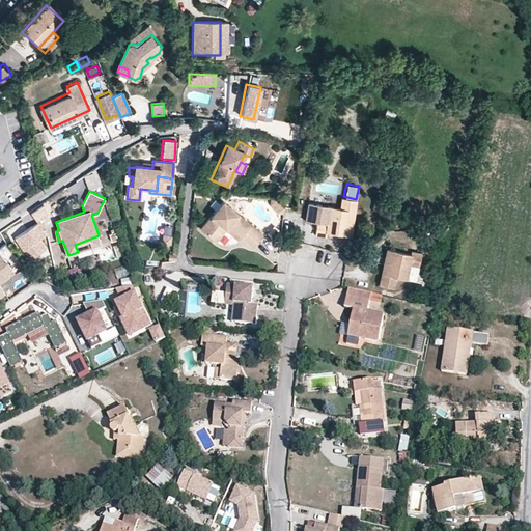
[(241,230),(240,231),(251,241),(260,228),(221,197),(199,224),(212,234),(221,222),(225,225),(229,220),(241,230)]
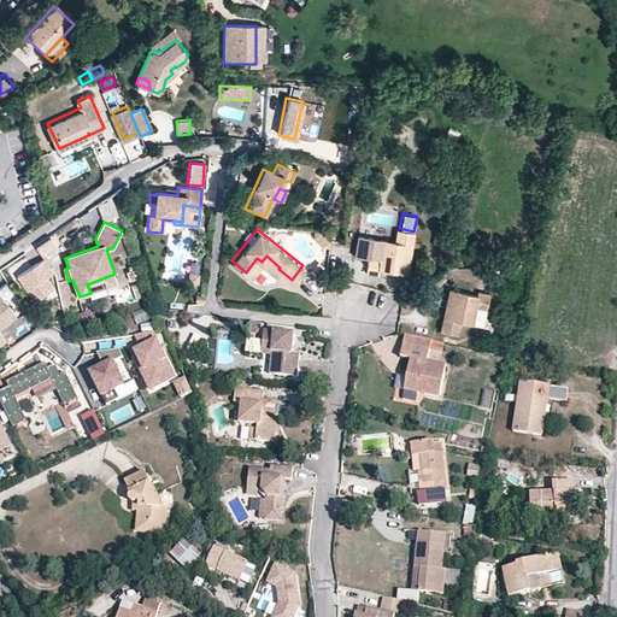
[(409,245),(412,245),(415,231),(399,230),(397,242),(385,241),(381,259),(370,258),(368,274),(381,275),(381,271),(404,274),(409,245)]
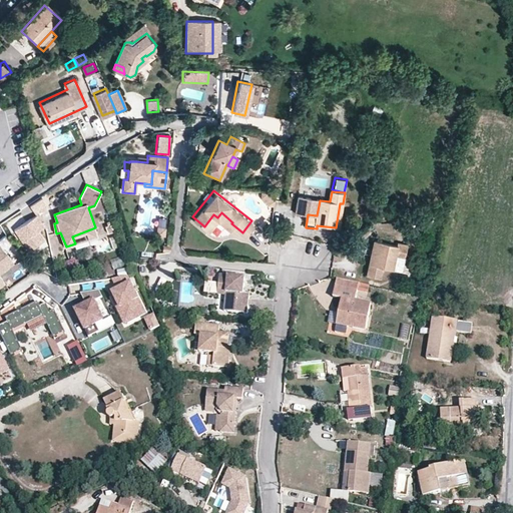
[(42,197),(32,205),(38,214),(15,231),(29,250),(43,240),(37,231),(49,222),(40,210),(47,205),(42,197)]
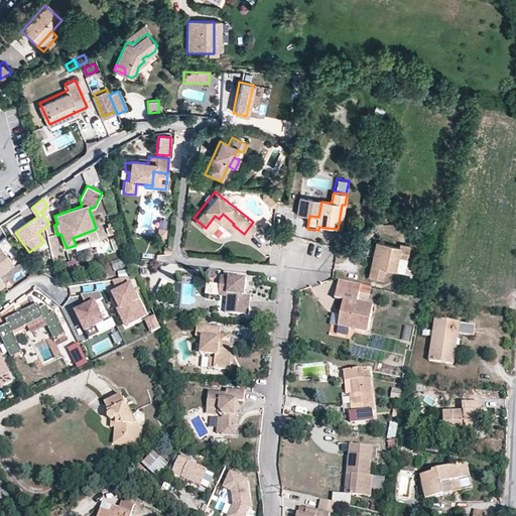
[(318,217),(321,202),(311,200),(309,216),(318,217)]
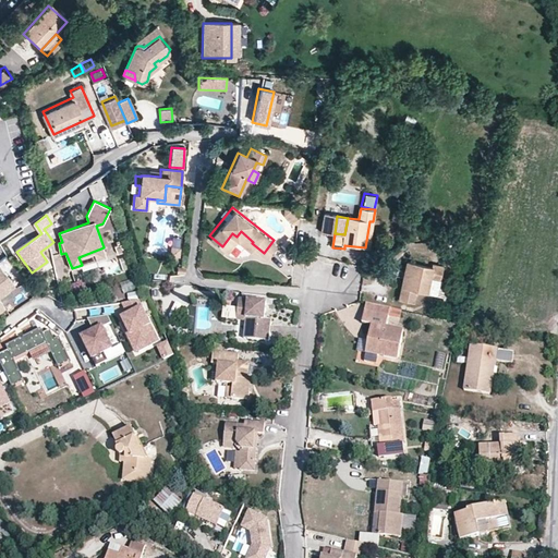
[(249,246),(252,243),(253,242),(241,231),(237,237),(249,246)]
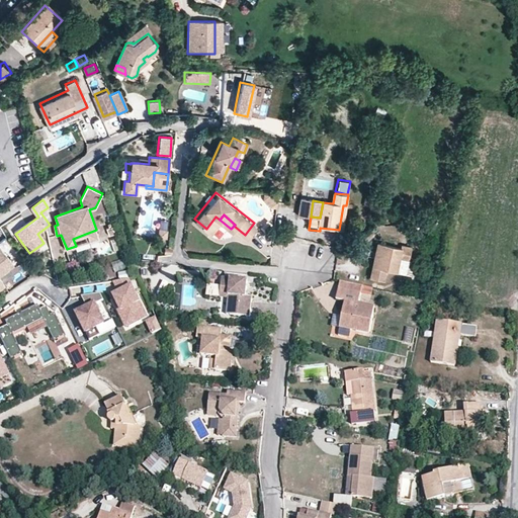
[(209,232),(220,220),(216,217),(206,229),(209,232)]
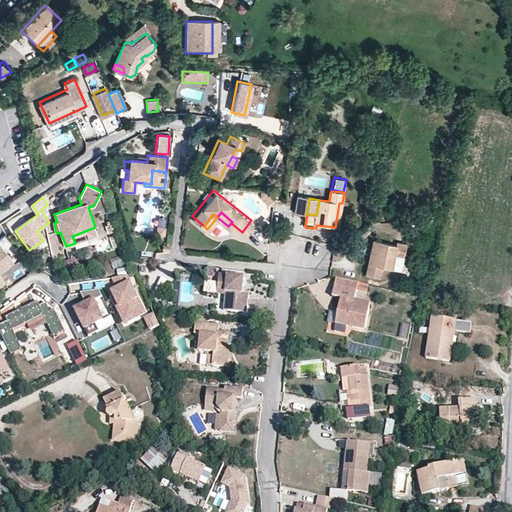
[(108,232),(113,230),(110,223),(105,225),(108,232)]
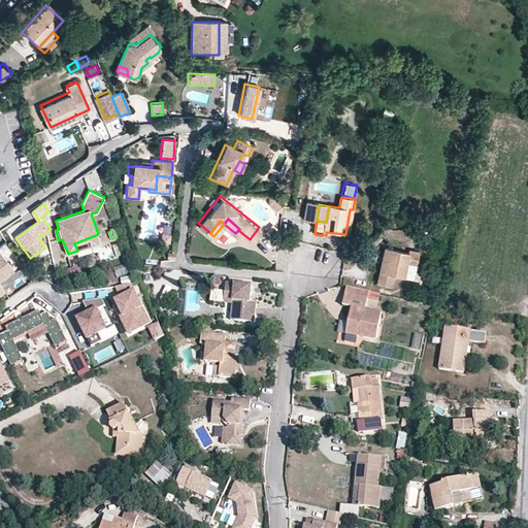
[(101,242),(98,234),(74,243),(77,251),(101,242)]
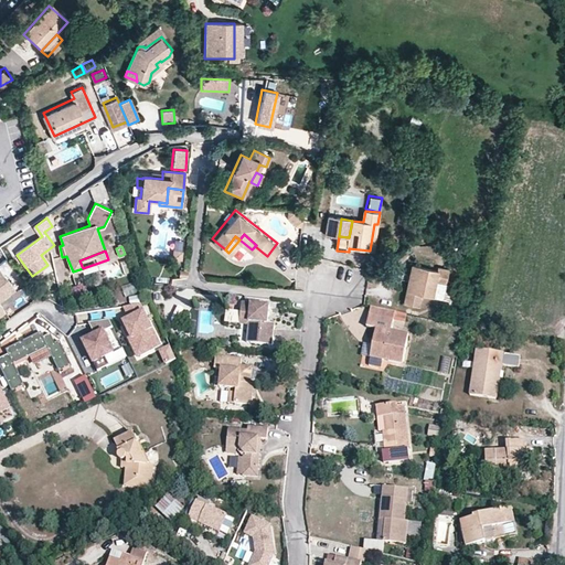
[(413,265),(405,302),(422,306),(424,294),(445,298),(448,283),(450,268),(440,266),(439,269),(413,265)]
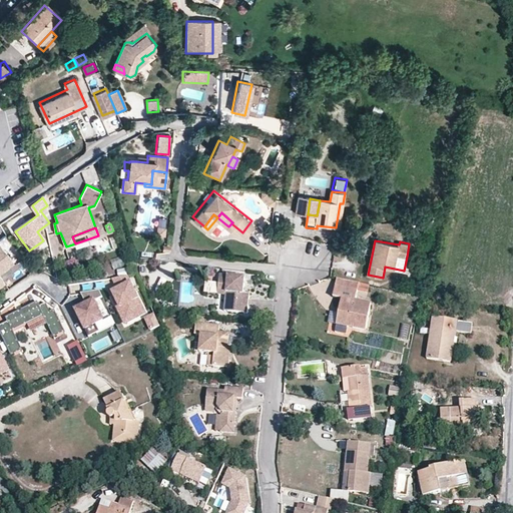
[(0,283),(4,281),(0,275),(0,270),(13,261),(0,243),(0,283)]
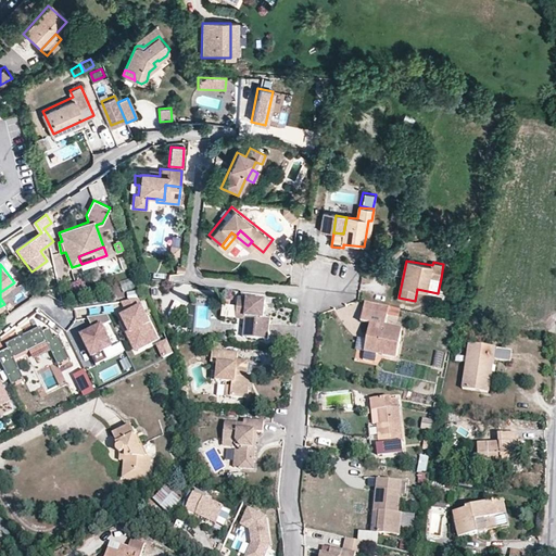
[(0,293),(5,302),(14,297),(9,288),(0,292),(0,293)]
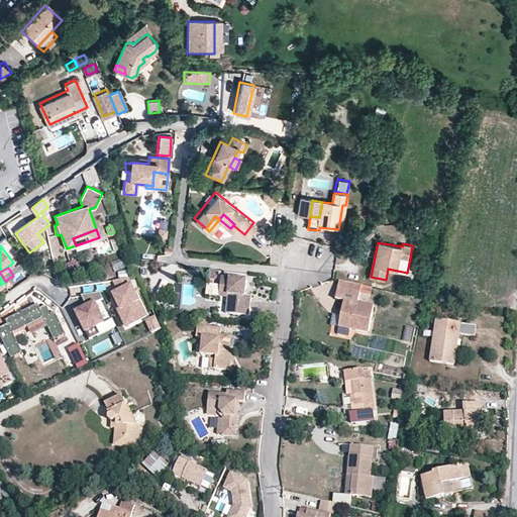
[(222,274),(221,286),(229,287),(228,292),(232,292),(230,310),(249,312),(251,294),(245,293),(247,277),(222,274)]
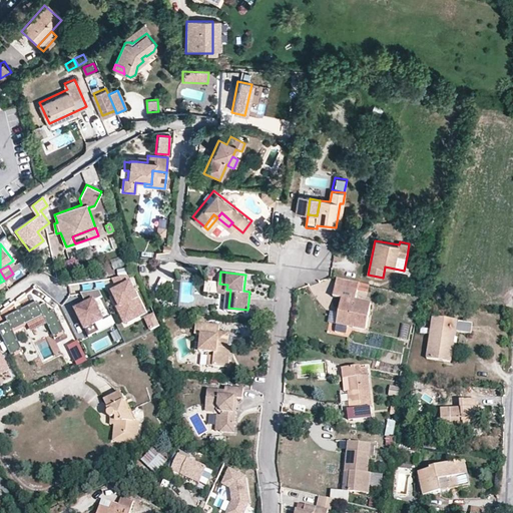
[(127,279),(113,282),(118,292),(110,296),(115,306),(117,305),(120,310),(117,311),(124,323),(128,325),(145,316),(127,279)]
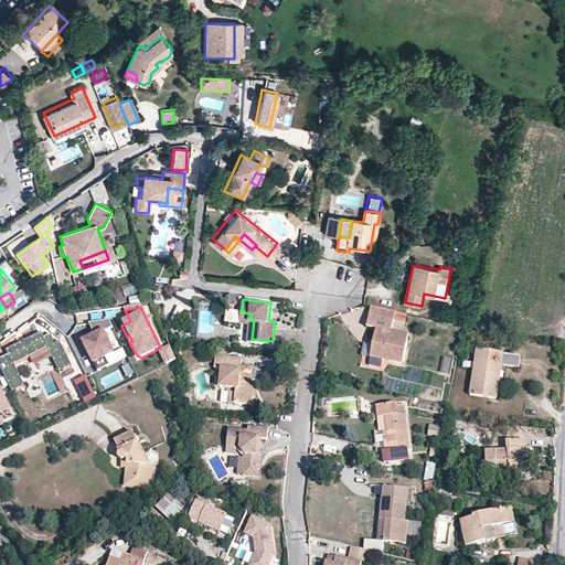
[(394,332),(397,312),(372,308),(369,328),(377,330),(372,358),(387,360),(406,363),(412,336),(394,332)]
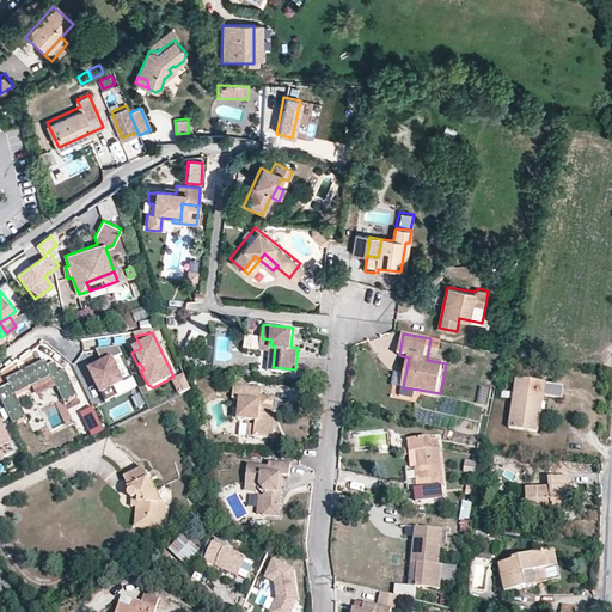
[(244,349),(259,350),(261,337),(244,336),(244,349)]
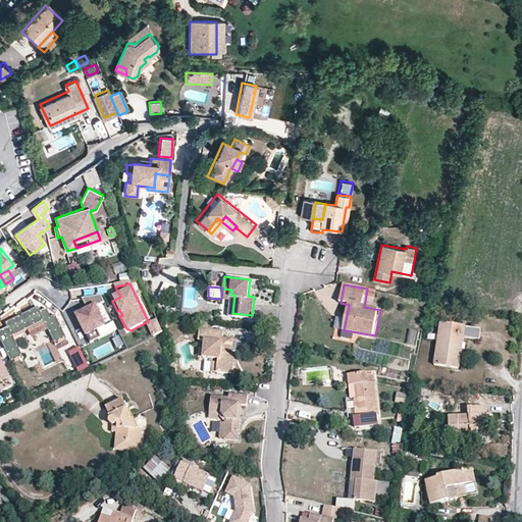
[(231,290),(223,289),(222,296),(230,297),(228,313),(232,313),(235,295),(230,295),(231,290)]
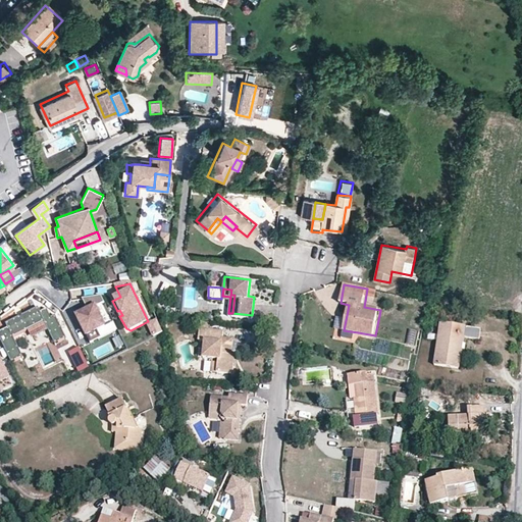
[(77,318),(91,345),(101,340),(98,332),(105,328),(100,318),(102,317),(98,308),(104,305),(101,299),(83,301),(87,310),(88,312),(81,316),(77,318)]
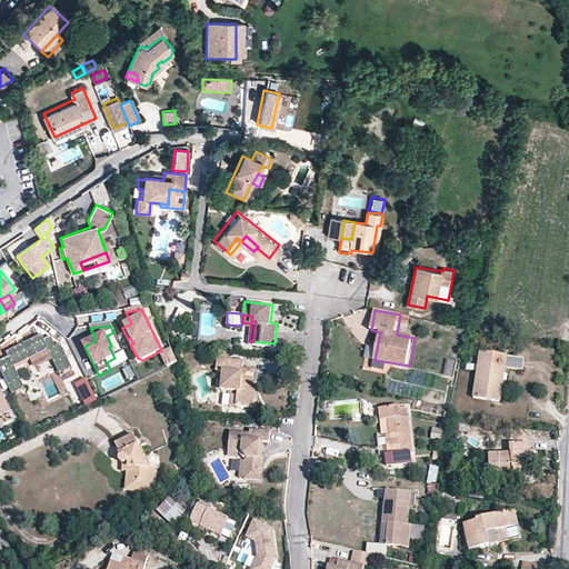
[(0,363),(13,392),(21,388),(11,367),(49,349),(59,371),(71,366),(60,342),(56,345),(52,338),(43,342),(40,335),(7,350),(7,357),(0,360),(0,363)]
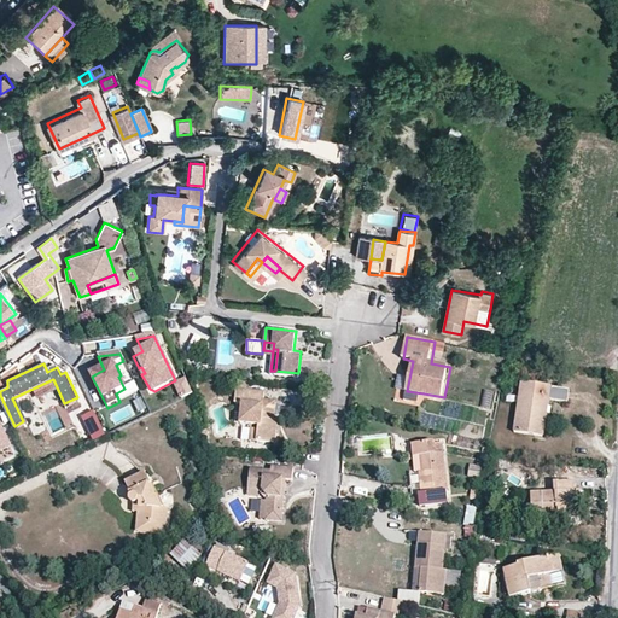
[(181,400),(192,395),(185,380),(174,386),(181,400)]
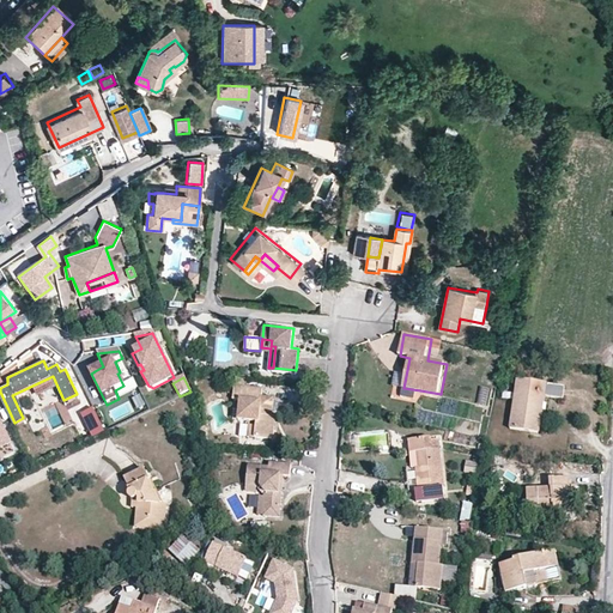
[(545,395),(545,398),(564,400),(565,387),(519,381),(511,431),(540,435),(542,422),(538,420),(540,395),(545,395)]
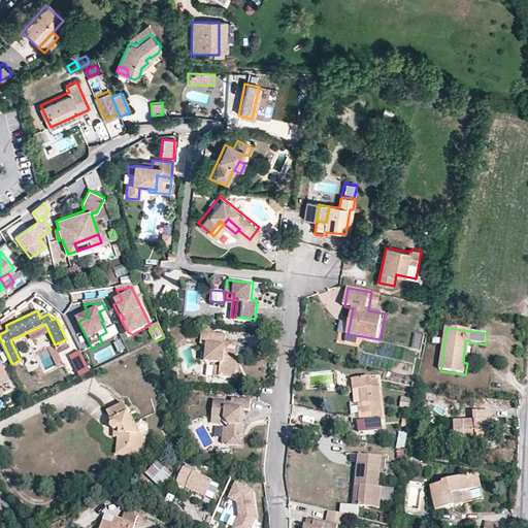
[(204,358),(213,359),(220,360),(219,373),(234,374),(236,356),(233,355),(234,339),(224,338),(225,332),(201,329),(199,340),(205,341),(204,358)]
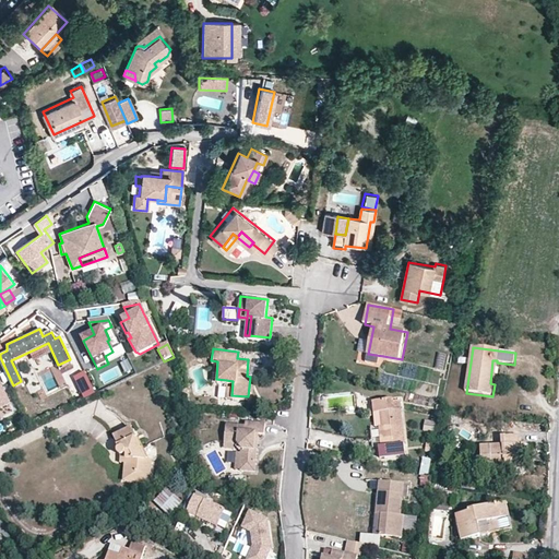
[(444,369),(447,354),(437,353),(435,368),(444,369)]
